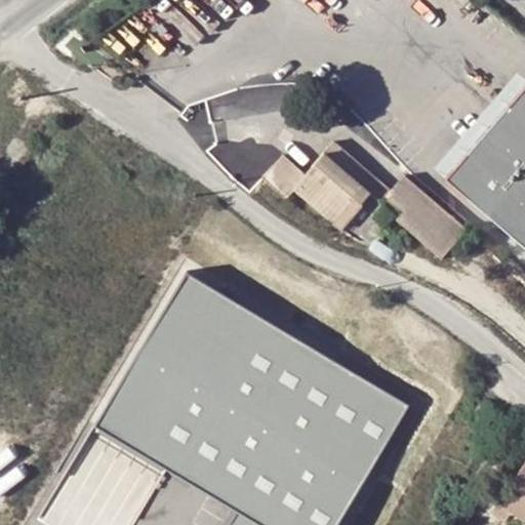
[(524,88),(445,177),(524,245),(524,88)]
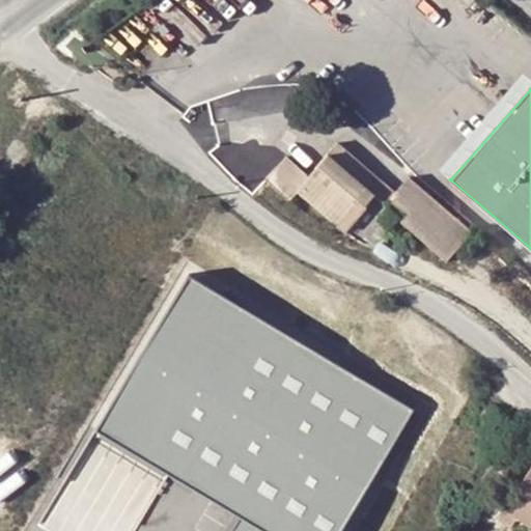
[(281,146),(259,168),(282,190),(292,178),(353,230),(384,196),(323,146),(302,166),(281,146)]
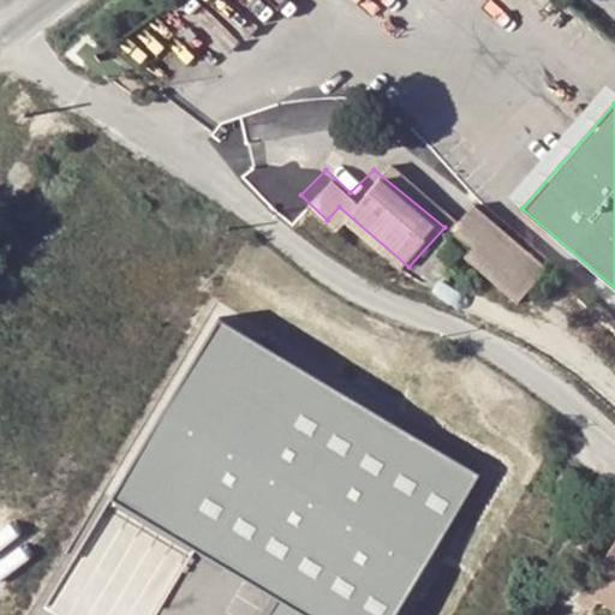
[(454,228),(476,243),(466,256),(520,294),(548,256),(472,203),(454,228)]
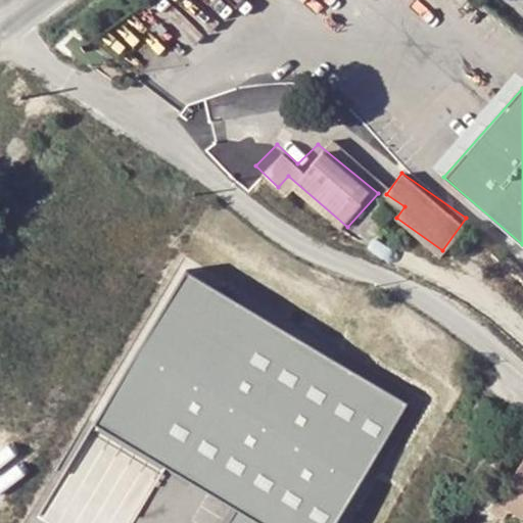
[(335,522),(409,402),(186,270),(95,423),(238,509),(229,522),(335,522)]
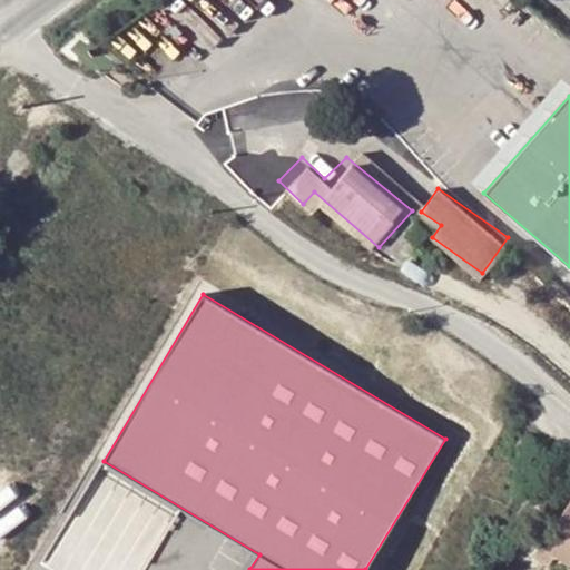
[(569,505),(543,541),(562,554),(569,560),(569,505)]
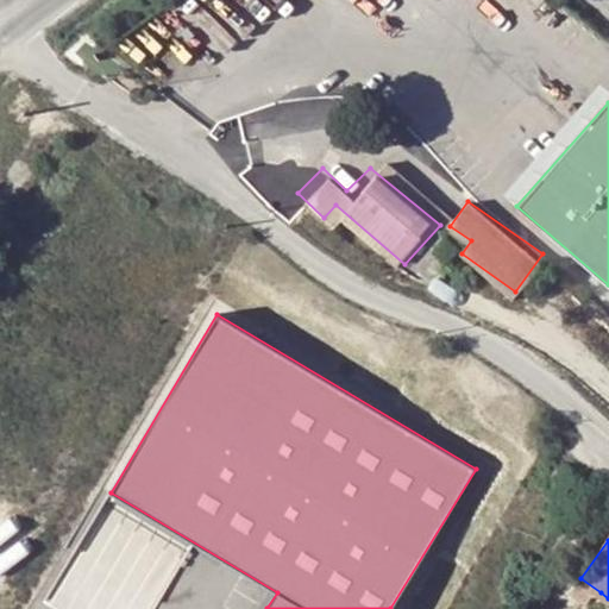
[(590,607),(601,592),(581,578),(571,592),(590,607)]
